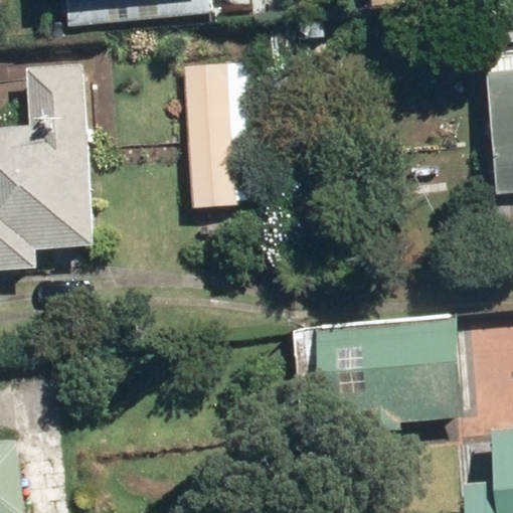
[(179,61),(191,207),(264,201),(251,55),(179,61)]
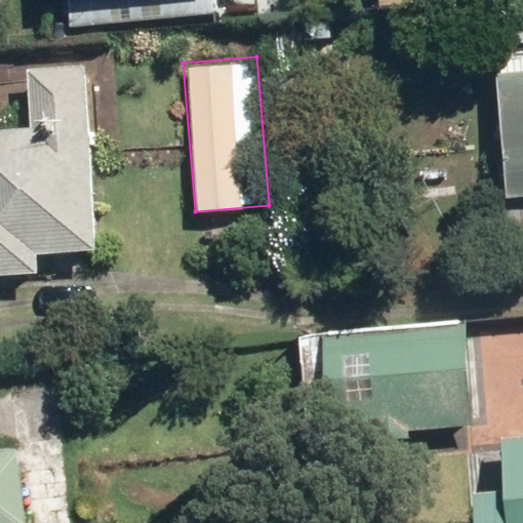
[(0,277),(41,274),(39,254),(98,250),(85,65),(28,69),(32,128),(0,130),(0,277)]
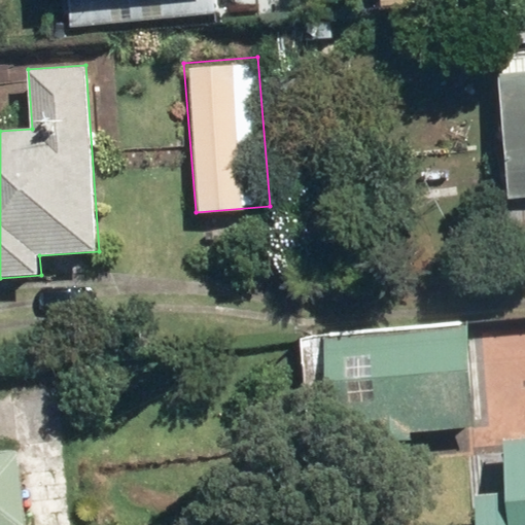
[(524,69),(496,72),(509,201),(524,199),(524,69)]
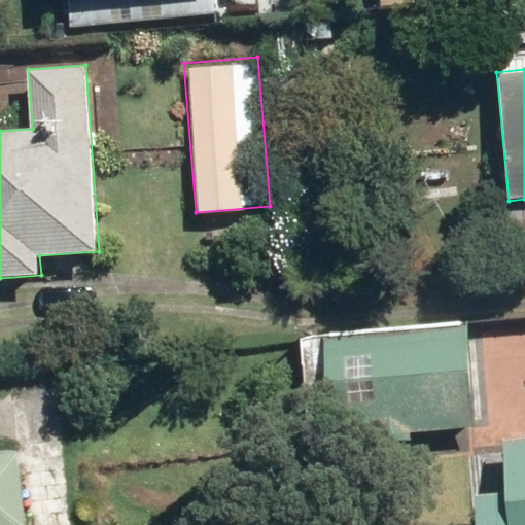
[(320,338),(331,441),(366,438),(368,444),(410,440),(409,432),(473,426),(461,322),(320,338)]
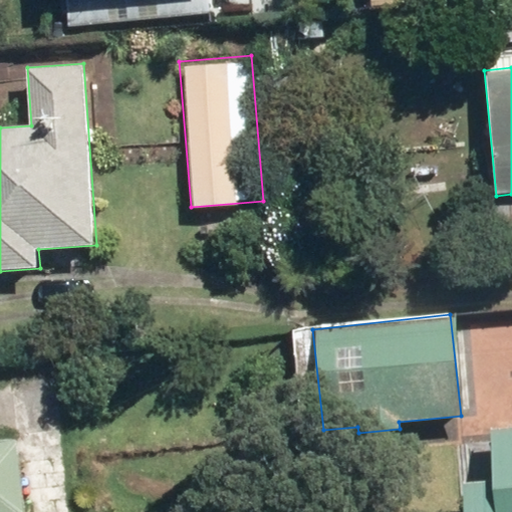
[(464,467),(469,511),(511,511),(511,413),(493,415),(499,463),(464,467)]
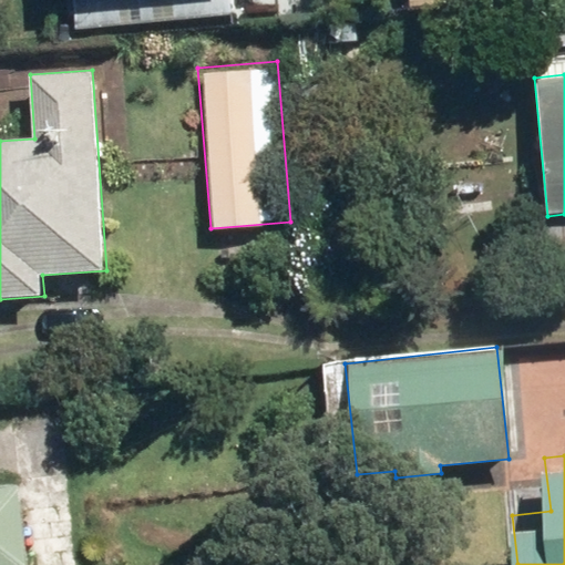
[(0,564),(32,564),(23,485),(0,488),(0,564)]
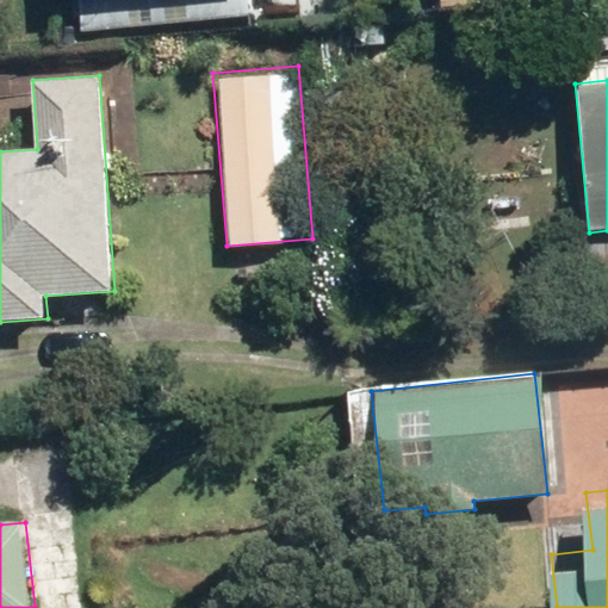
All buildings are outlined.
